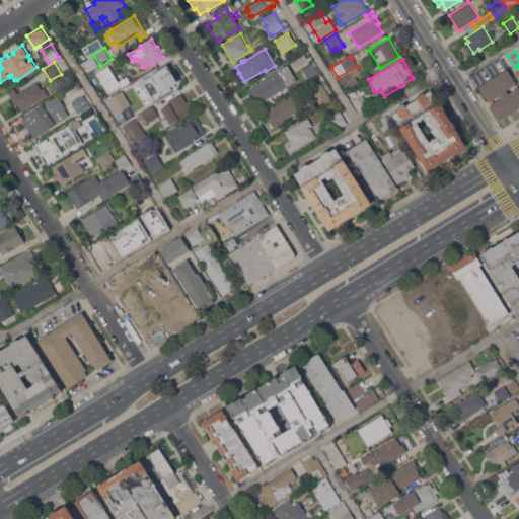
[(314,63),(320,74),(308,80),(302,70),(314,63)]
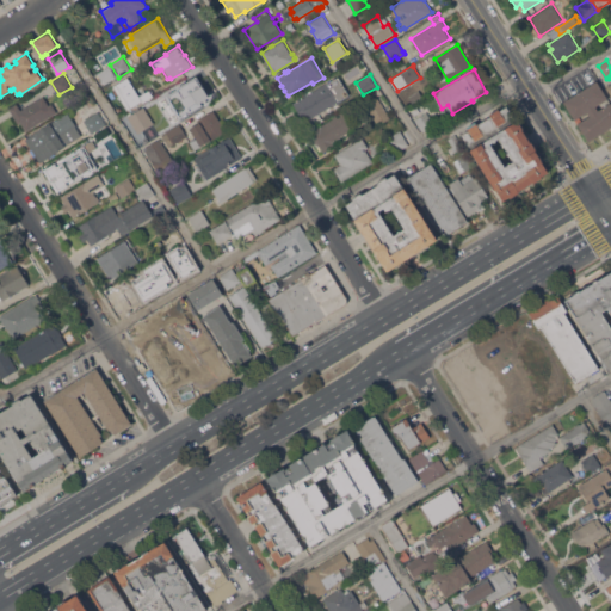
[(339,75),(350,92),(338,99),(339,100),(323,110),(323,111),(322,112),(321,111),(309,118),(307,115),(302,117),(294,103),(339,75)]
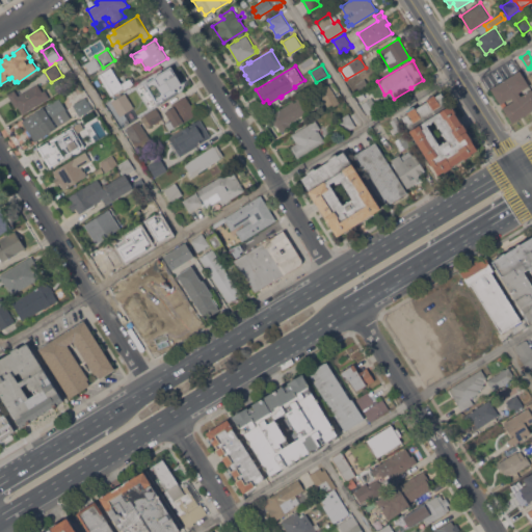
[(105,86),(104,86),(102,84),(103,83),(100,77),(99,78),(98,76),(99,76),(98,74),(111,67),(113,70),(114,69),(116,73),(115,74),(121,83),(124,82),(123,80),(125,78),(126,80),(130,78),(132,77),(134,83),(125,88),(124,87),(117,91),(120,94),(112,98),(109,92),(107,94),(106,90),(107,90),(105,86)]
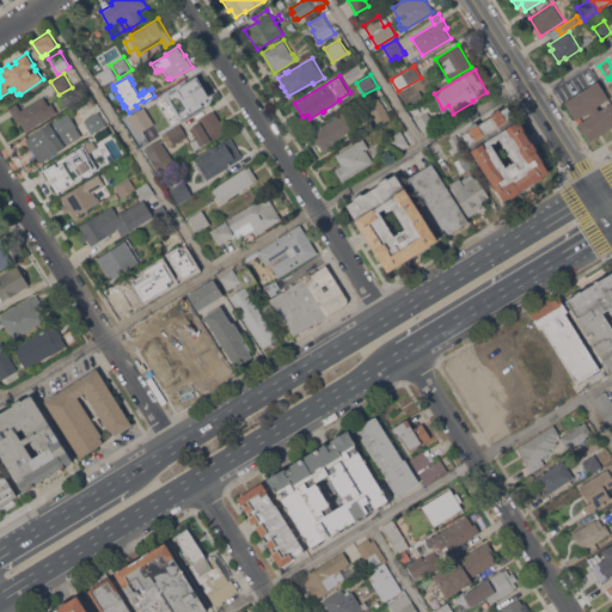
[(166,97),(177,91),(176,90),(196,78),(208,98),(202,102),(203,103),(178,117),(166,97)]
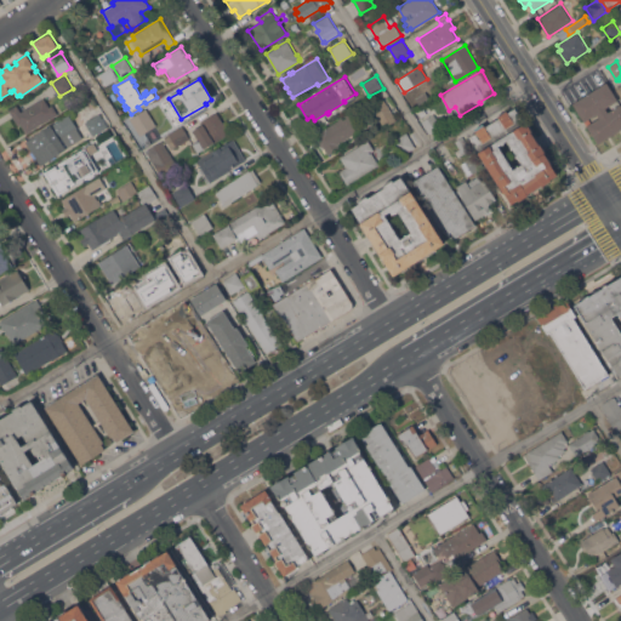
[(573,103),(607,81),(620,103),(620,127),(598,143),(573,103)]
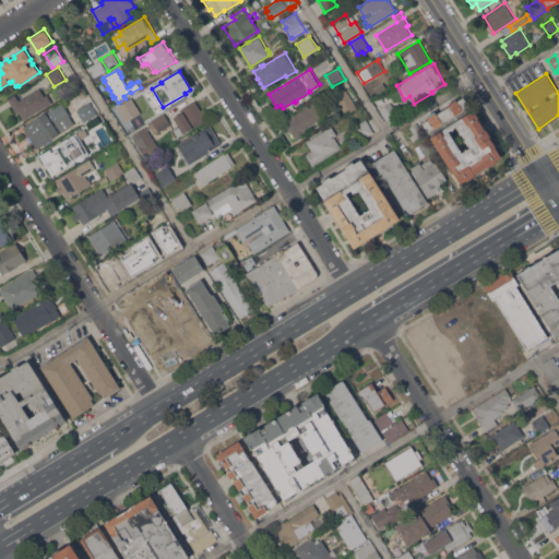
[(383,82),(387,88),(377,94),(373,87),(383,82)]
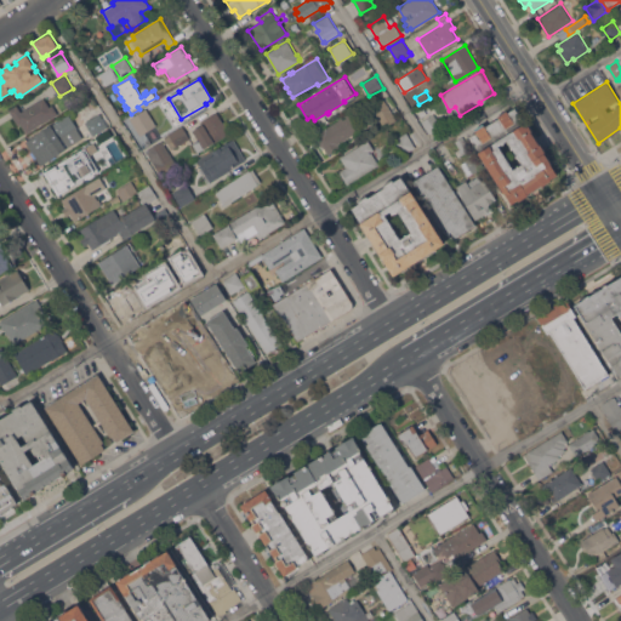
[(44,97),(49,106),(52,103),(58,113),(27,132),(21,123),(18,125),(9,109),(17,104),(21,112),(44,97)]
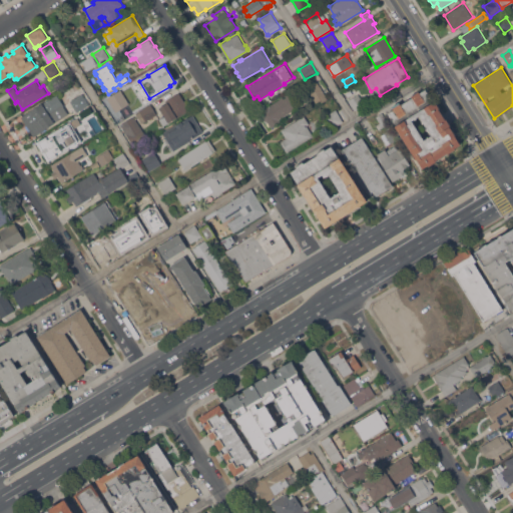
[(328,98),(317,104),(309,92),(314,89),(310,84),(317,80),(328,98)]
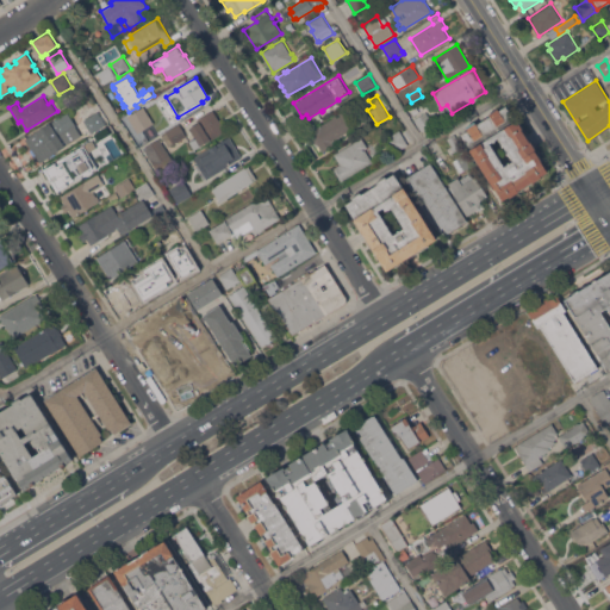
[(138,132),(137,134),(126,116),(144,105),(155,122),(153,123),(155,128),(148,132),(153,138),(145,143),(138,132)]
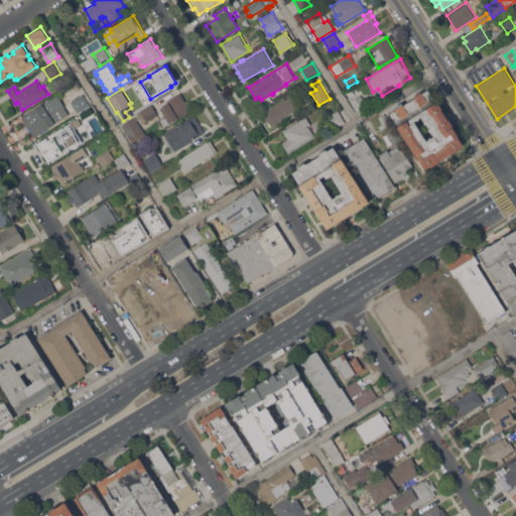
[(389,113),(396,109),(395,108),(402,104),(403,105),(414,97),(413,96),(420,92),(421,93),(427,89),(436,102),(437,101),(441,108),(440,109),(464,145),(458,148),(459,149),(450,154),(450,153),(437,161),(438,162),(431,166),(431,165),(425,169),(389,113)]
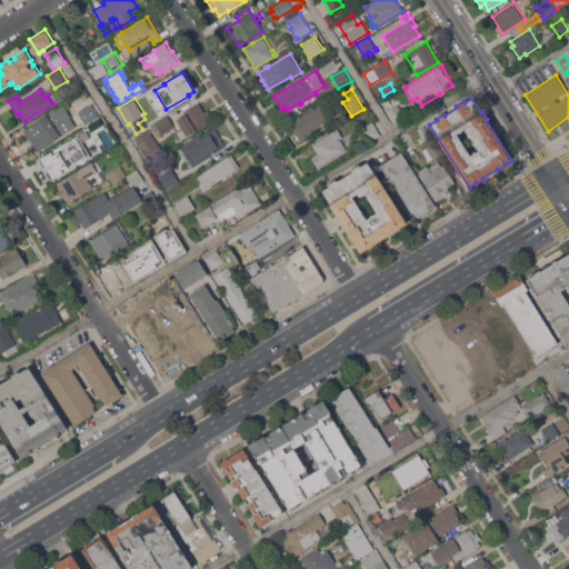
[(310,109),(309,108),(312,107),(312,108),(322,101),(325,107),(323,108),(330,118),(320,125),(320,126),(318,127),(318,126),(316,127),(319,132),(313,138),(311,135),(300,140),(296,132),(295,133),(291,130),(293,129),(289,122),(310,109)]
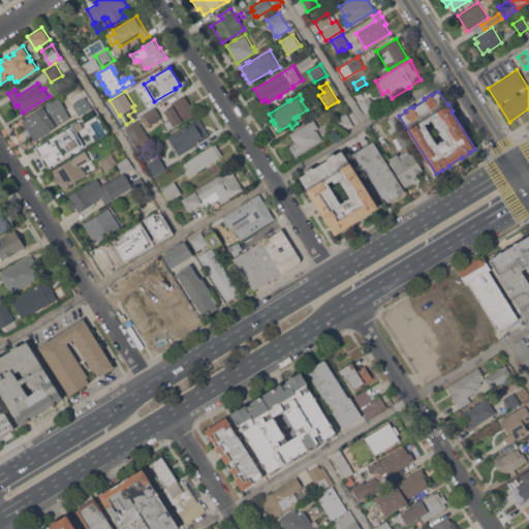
[(185,95),(195,113),(186,119),(168,129),(164,122),(169,120),(163,111),(172,105),(170,103),(185,95)]
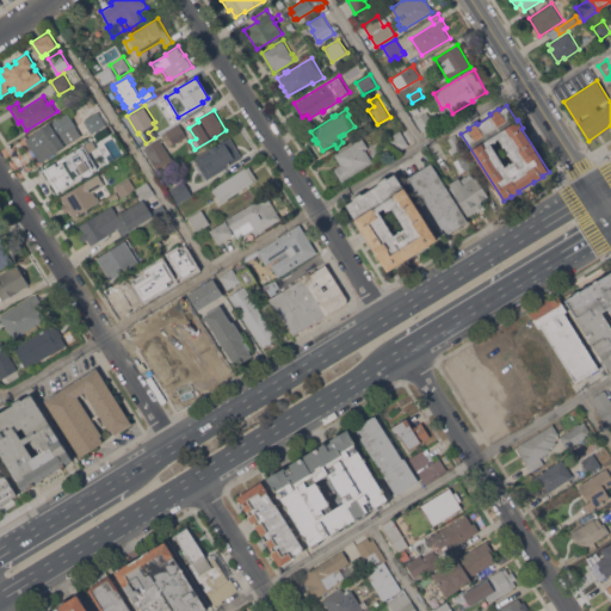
[(426,111),(434,123),(421,131),(414,119),(426,111)]
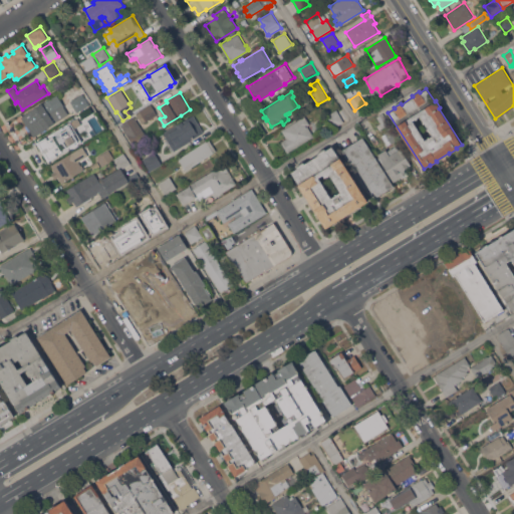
[(57,94),(64,105),(63,106),(67,112),(54,121),(54,122),(34,137),(30,130),(28,132),(25,126),(27,125),(21,116),(42,103),(42,104),(54,96),(57,94)]
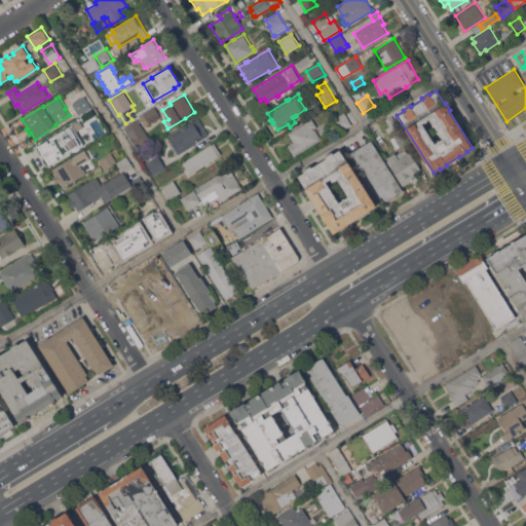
[(84,97),(90,107),(79,114),(73,103),(84,97)]
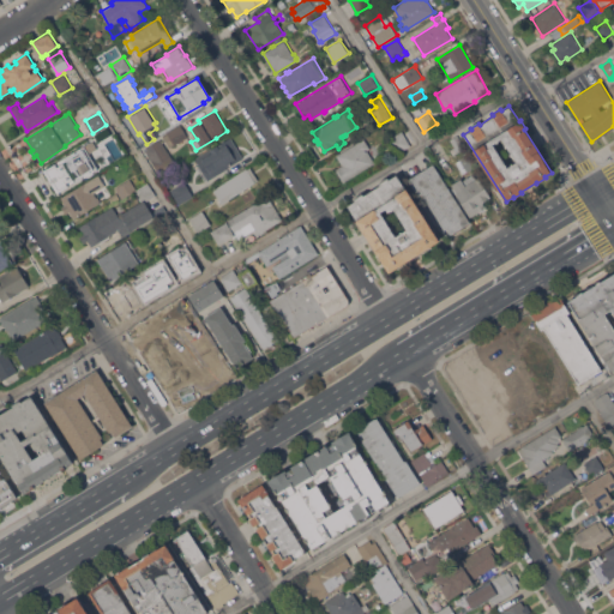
[(110,126),(115,134),(92,148),(88,140),(86,138),(109,125),(110,126)]
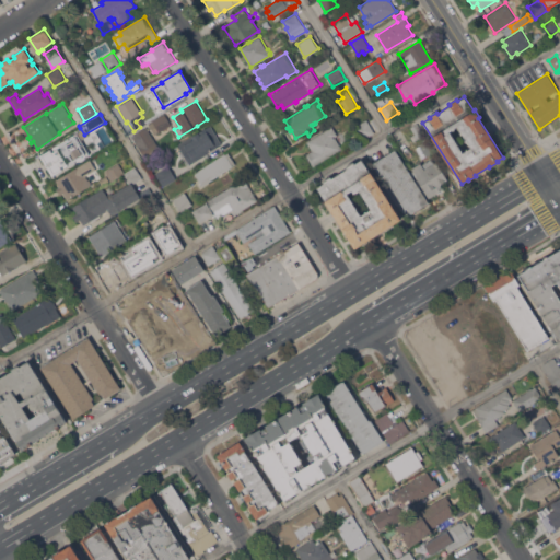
[(164,114),(171,125),(159,131),(154,133),(148,124),(153,120),(164,114)]
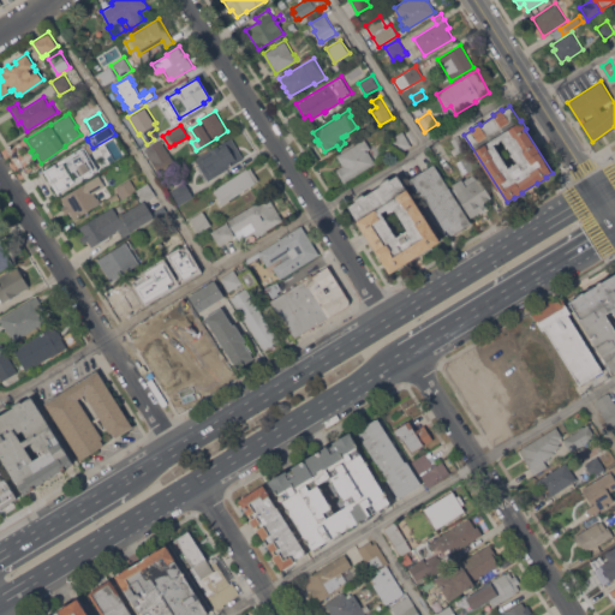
[(159,130),(165,126),(168,132),(162,136),(159,130)]
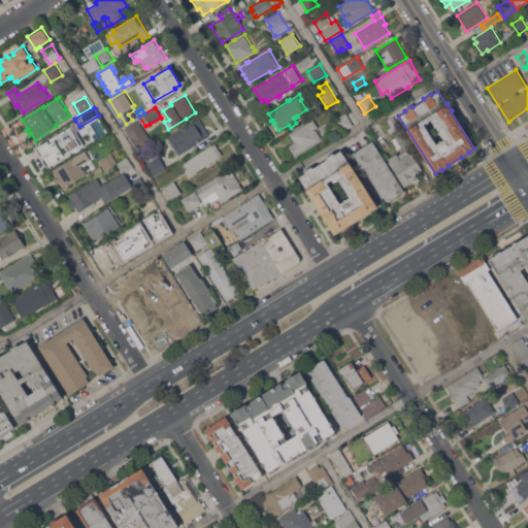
[(353,125),(340,132),(333,120),(345,112),(353,125)]
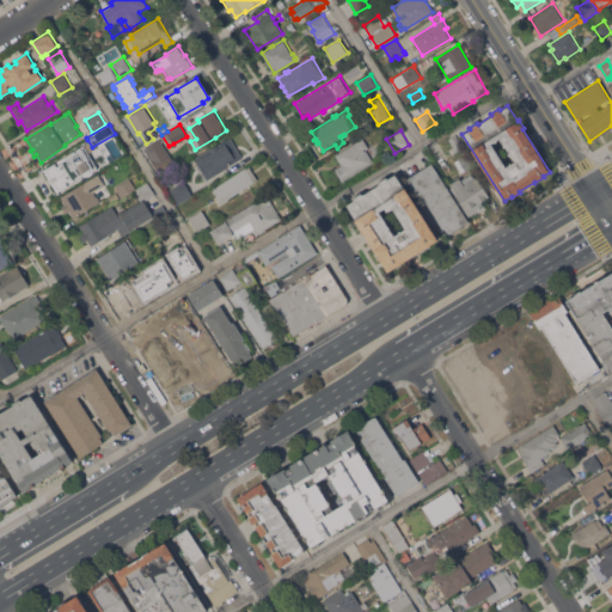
[(464,147),(452,154),(448,150),(453,146),(448,139),(456,134),(464,147)]
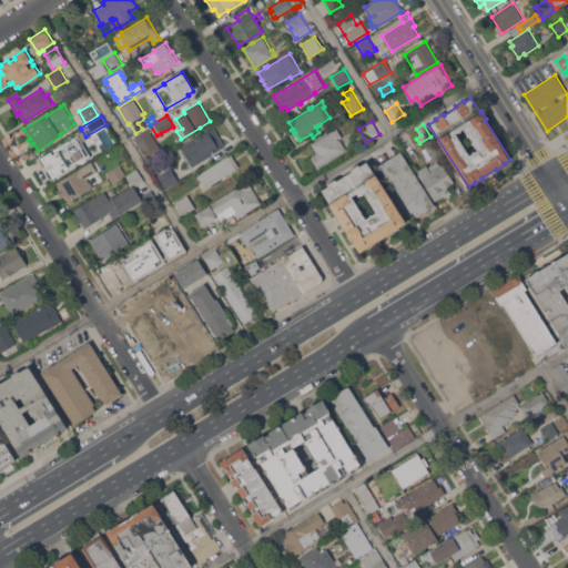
[(209,155),(213,161),(209,162),(206,158),(192,166),(180,145),(213,125),(225,145),(209,155)]
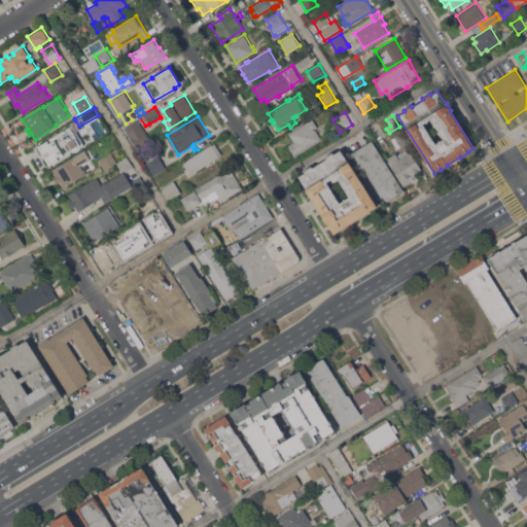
[(124,128),(138,118),(138,119),(139,119),(140,121),(139,121),(149,138),(145,140),(146,142),(140,145),(139,144),(135,146),(124,128)]
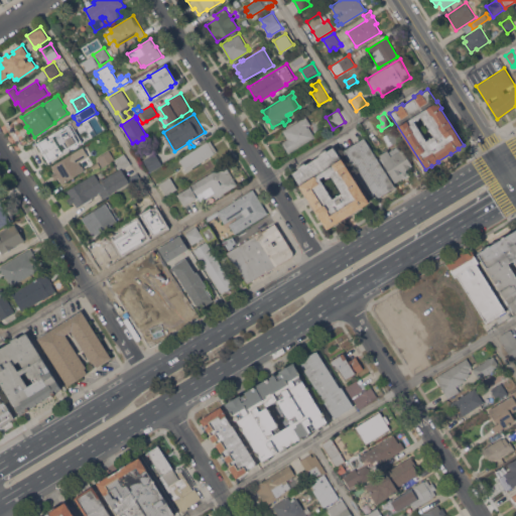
[(305,116),(310,124),(308,126),(315,137),(288,153),(281,142),(287,138),(282,130),(305,116)]
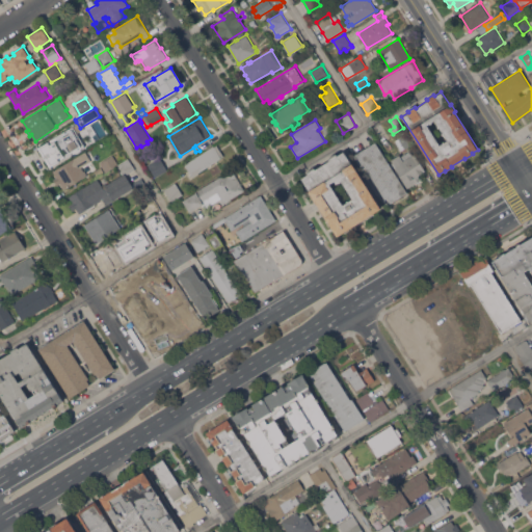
[(67,131),(69,135),(74,132),(82,145),(62,158),(63,159),(51,166),(49,163),(48,164),(46,161),(48,160),(47,159),(46,160),(44,157),(46,156),(44,153),(48,151),(45,145),(67,131)]
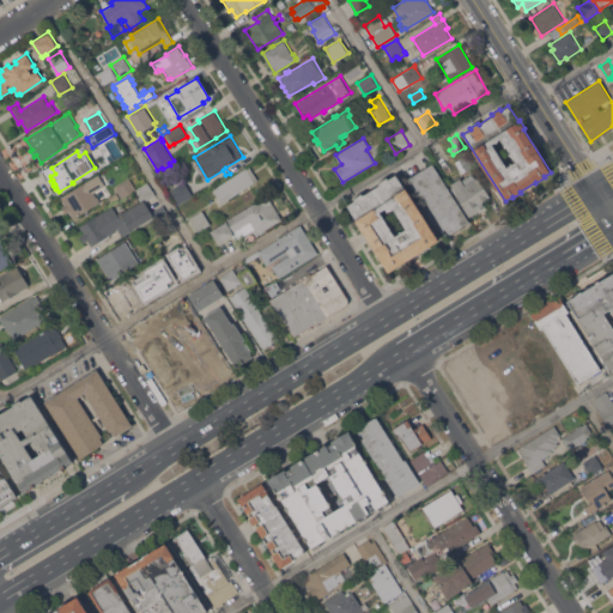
[(468,152),(475,165),(467,171),(466,170),(462,174),(455,162),(459,159),(459,158),(468,152)]
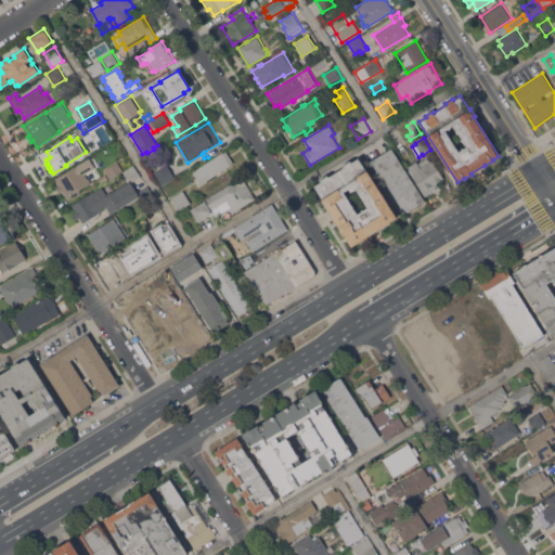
[(382,176),(378,177),(369,162),(391,147),(425,201),(408,211),(404,206),(402,208),(382,176)]
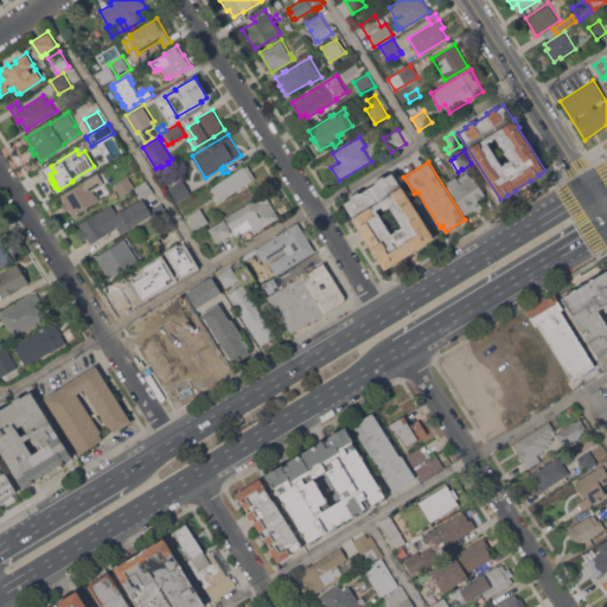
[(244,166),(244,167),(247,165),(255,177),(218,200),(210,187),(244,166)]
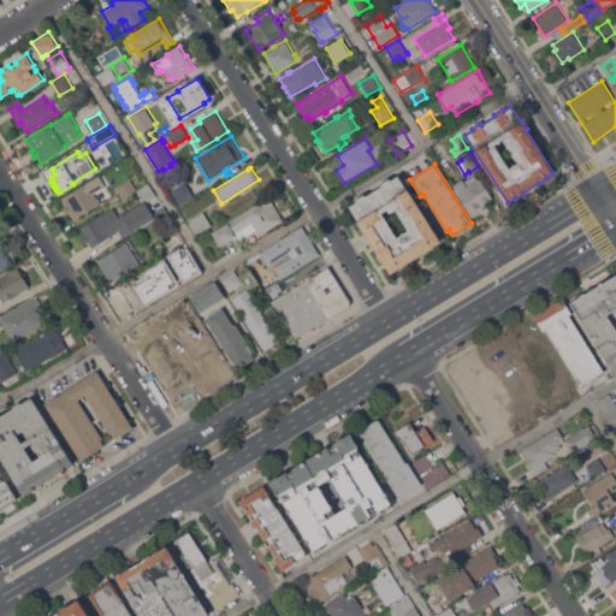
[(380,256),(379,256),(356,223),(359,223),(357,221),(359,220),(349,207),(356,202),(355,200),(363,194),(365,196),(381,185),(380,184),(390,178),(390,179),(398,175),(440,241),(432,247),(433,248),(425,253),(425,252),(407,262),(408,264),(400,268),(400,267),(391,273),(380,256)]
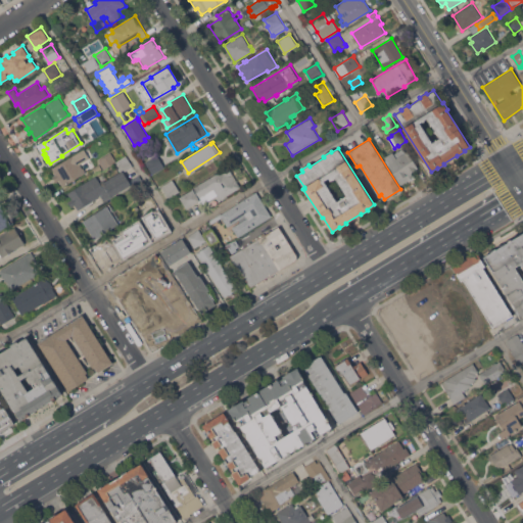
[(400,185),(383,158),(392,152),(394,154),(402,148),(406,152),(408,151),(418,168),(412,172),(415,176),(400,185)]
